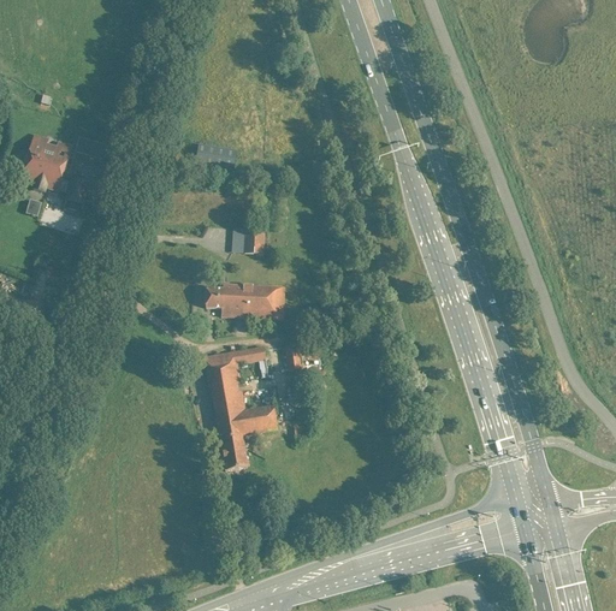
[(59,188),(67,190),(66,197),(83,202),(88,183),(71,178),(71,179),(63,177),(65,168),(64,168),(63,170),(61,170),(64,160),(65,161),(66,162),(72,143),(58,140),(58,141),(59,141),(58,144),(45,141),(46,137),(47,137),(47,136),(34,132),(28,152),(27,152),(25,154),(24,154),(22,161),(23,162),(23,165),(24,166),(21,178),(34,182),(33,187),(45,190),(46,185),(59,189),(59,188)]
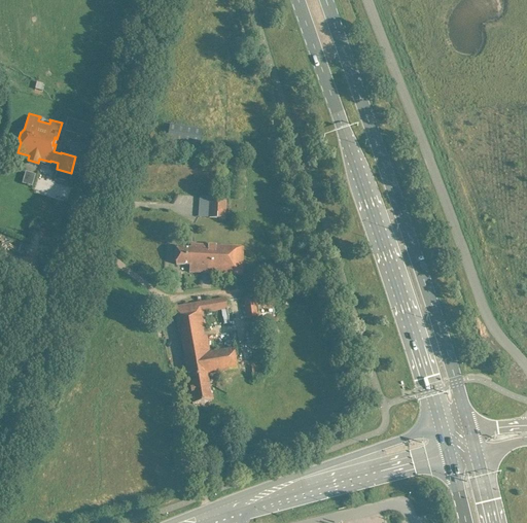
[(67,115),(64,128),(76,131),(80,118),(67,115)]
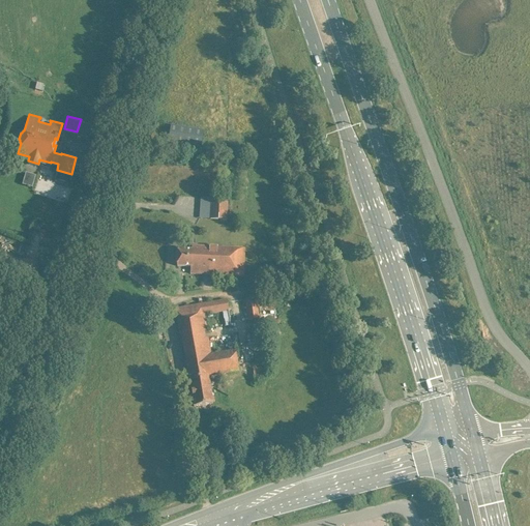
[(171,122),(168,139),(201,144),(204,127),(171,122)]
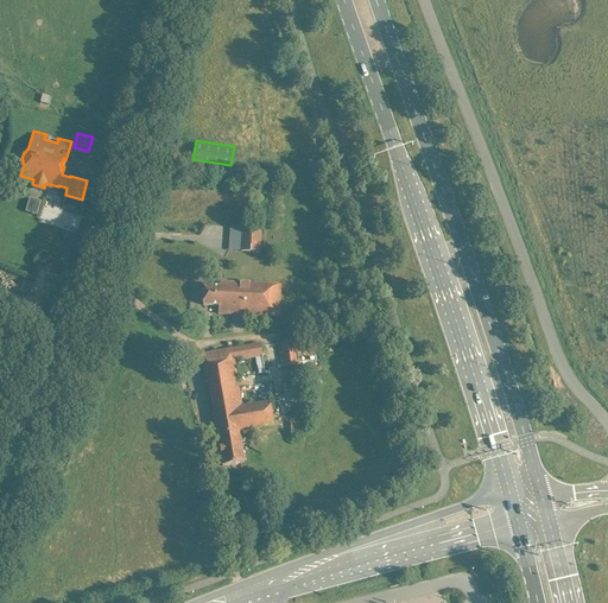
[(26,211),(37,215),(49,219),(52,207),(29,201),(26,211)]
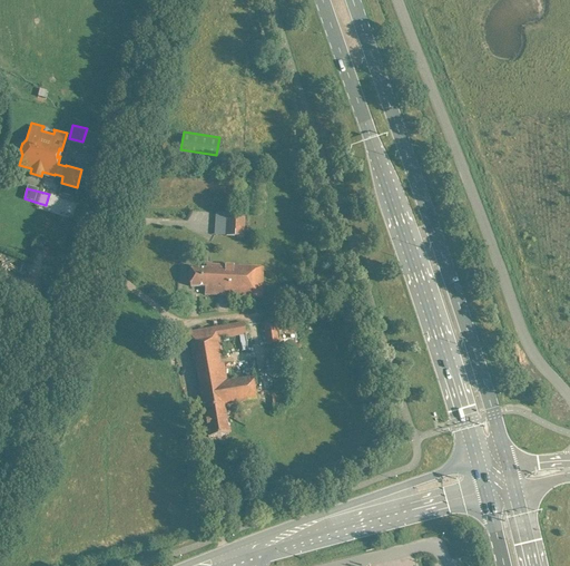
[(226,233),(243,234),(244,211),(227,210),(226,233)]
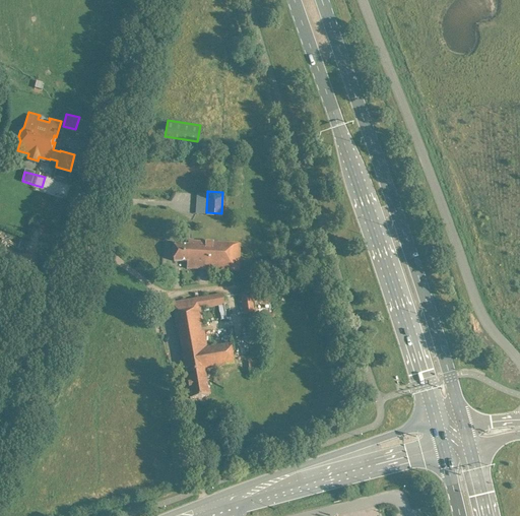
[(174,257),(187,258),(187,265),(240,268),(241,241),(188,238),(188,242),(174,241),(174,257)]
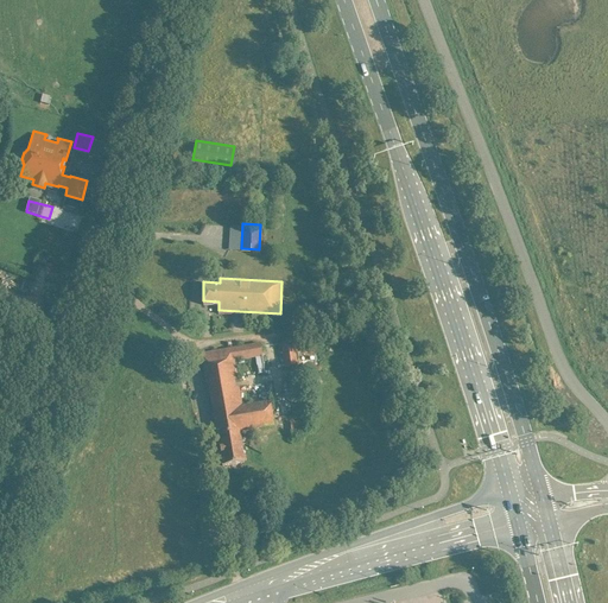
[(208,380),(220,444),(241,440),(239,427),(274,421),(272,411),(270,398),(242,402),(239,385),(236,385),(234,375),(238,375),(235,357),(264,353),(261,338),(201,349),(206,381),(208,380)]
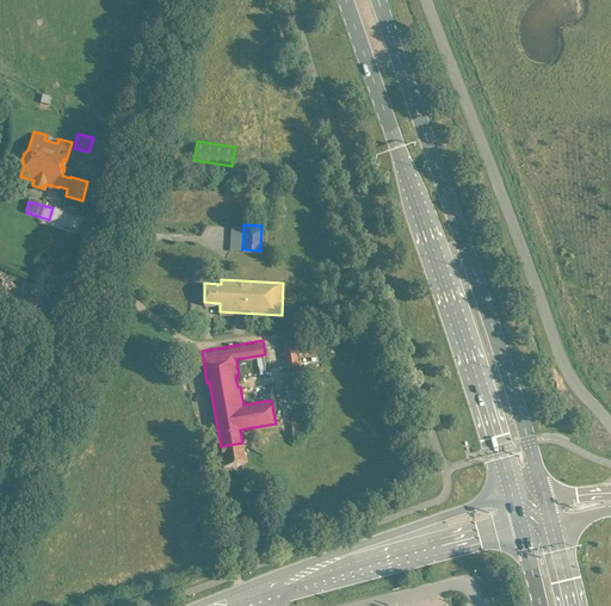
[(295,340),(283,341),(285,365),(297,364),(295,340)]
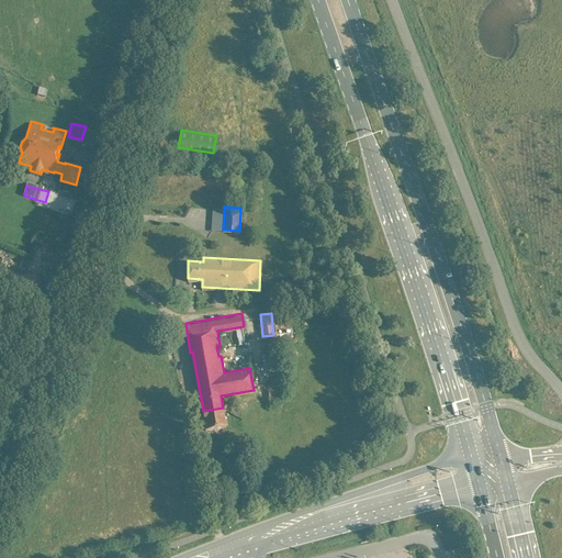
[(223,408),(203,411),(205,427),(226,424),(223,408)]
